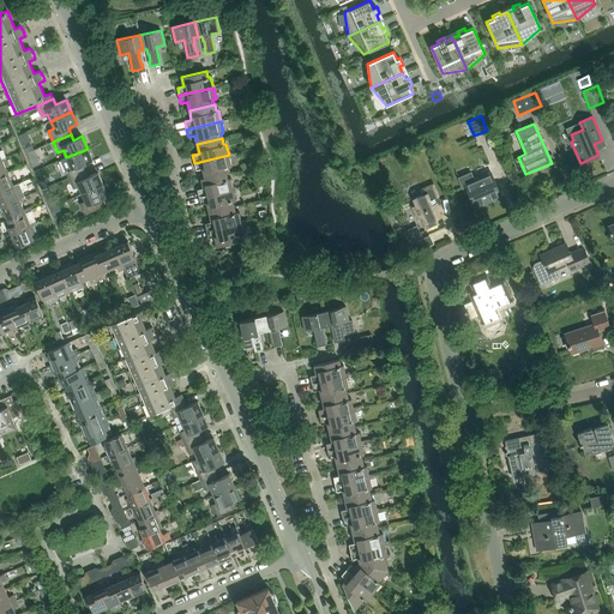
[(92,161),(88,149),(66,157),(70,164),(64,167),(68,178),(86,170),(84,164),(92,161)]
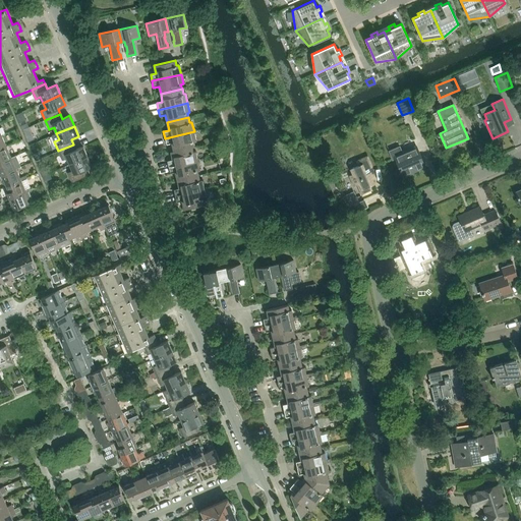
[(172,143),(173,151),(192,148),(194,147),(193,141),(196,140),(194,131),(165,138),(166,145),(172,143)]
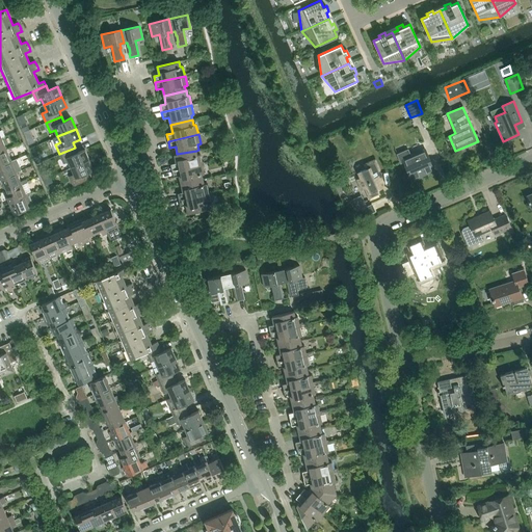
[(71,168),(89,160),(84,150),(77,153),(75,148),(59,154),(63,163),(69,162),(71,168)]
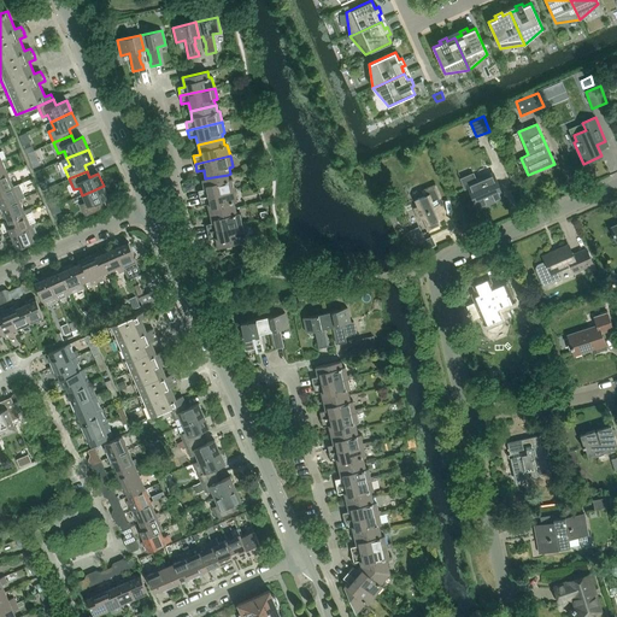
[(0,192),(13,187),(7,174),(0,176),(0,192)]
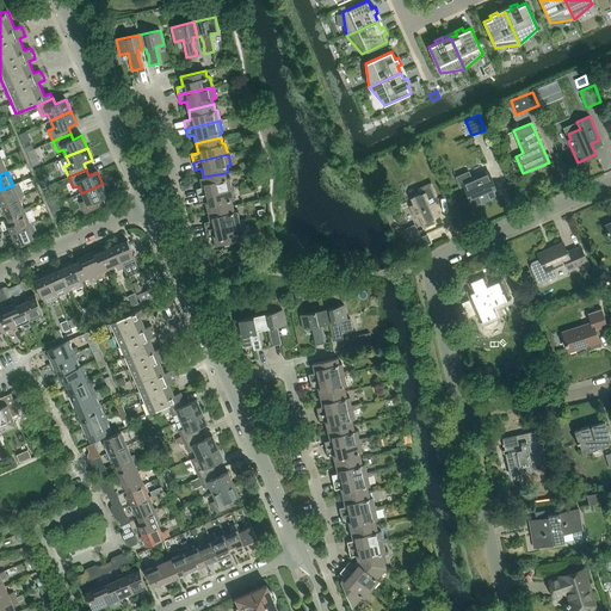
[(485,173),(470,179),(468,172),(456,178),(460,186),(463,185),(469,201),(470,201),(473,205),(482,202),(481,199),(488,197),(489,199),(499,196),(489,174),(486,177),(485,173)]
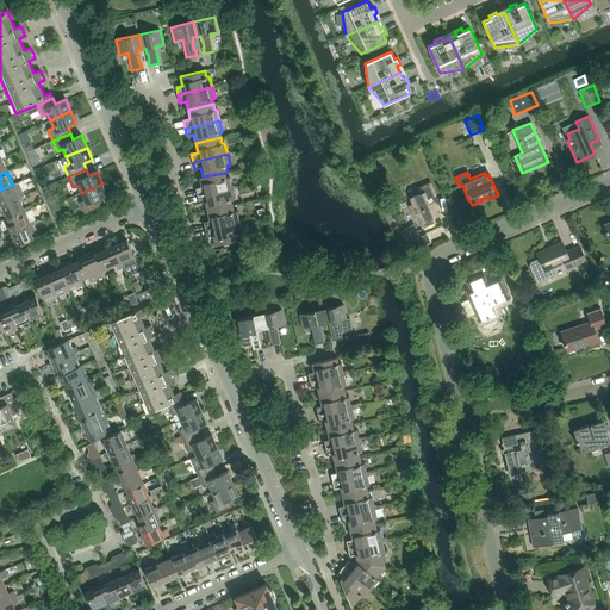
[(195,188),(198,195),(231,188),(229,176),(226,178),(225,173),(203,176),(199,178),(201,187),(195,188)]
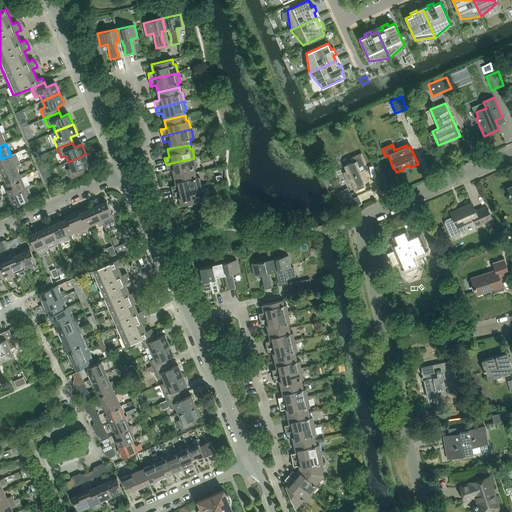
[(90,164),(86,154),(68,162),(71,167),(67,169),(71,179),(86,172),(83,167),(90,164)]
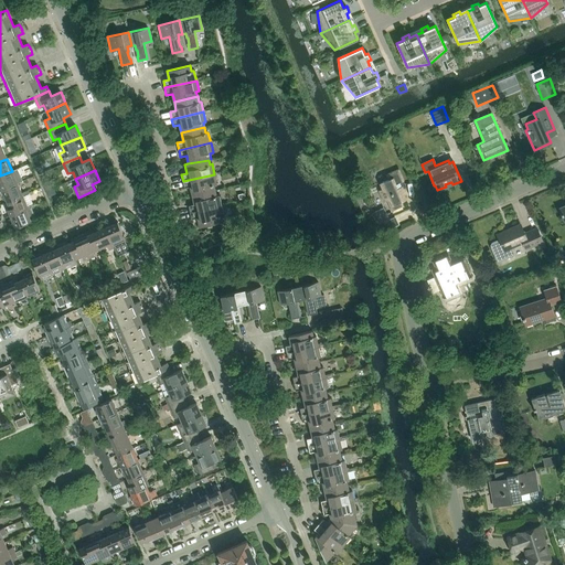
[(400,202),(406,200),(403,193),(405,192),(402,185),(400,187),(398,183),(403,181),(398,170),(386,174),(388,180),(381,183),(383,189),(379,191),(384,202),(387,200),(393,212),(402,208),(400,202)]
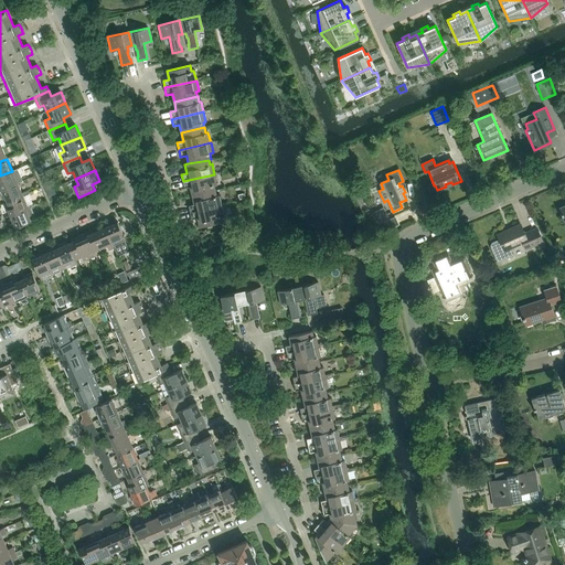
[(0,190),(18,183),(12,171),(0,176),(0,190)]
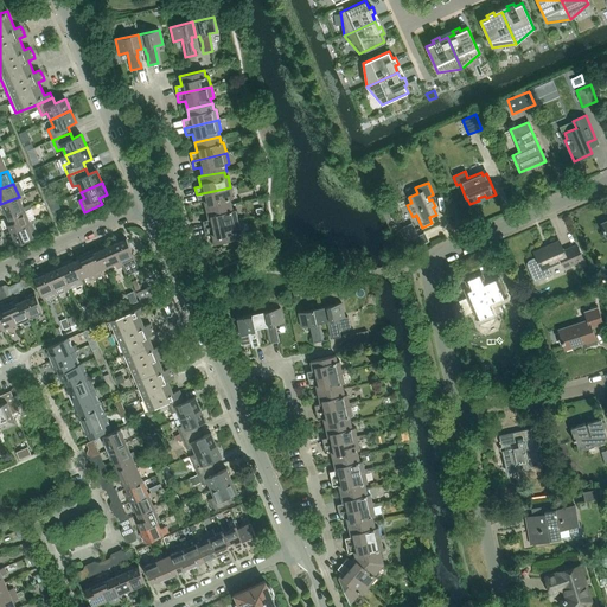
[(204,200),(206,210),(231,204),(230,199),(232,198),(230,187),(197,195),(198,203),(204,200)]
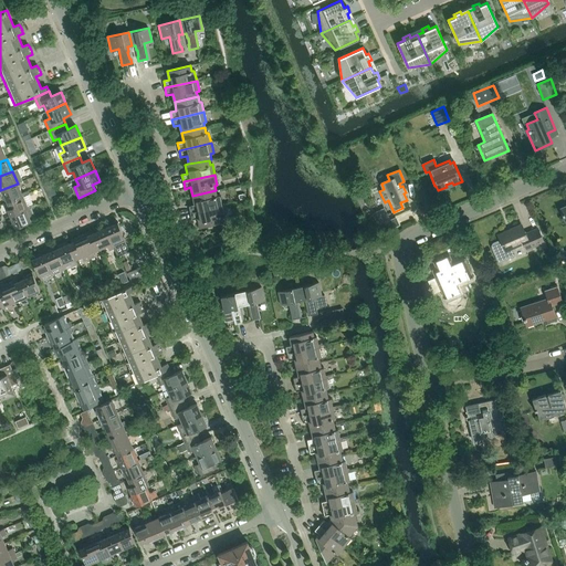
[(23,196),(18,184),(0,190),(0,192),(3,200),(6,199),(7,202),(23,196)]
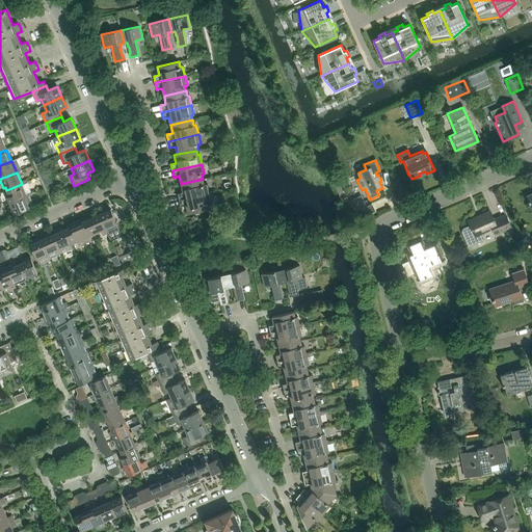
[(178,193),(179,200),(209,193),(207,183),(204,184),(203,179),(181,184),(183,192),(178,193)]
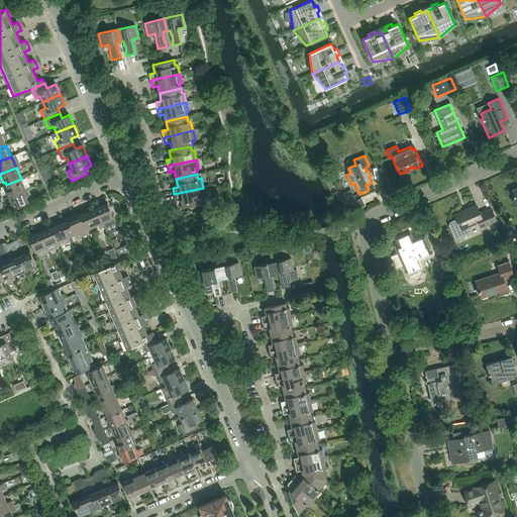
[(5,189),(9,197),(23,191),(26,190),(21,179),(6,185),(8,188),(5,189)]
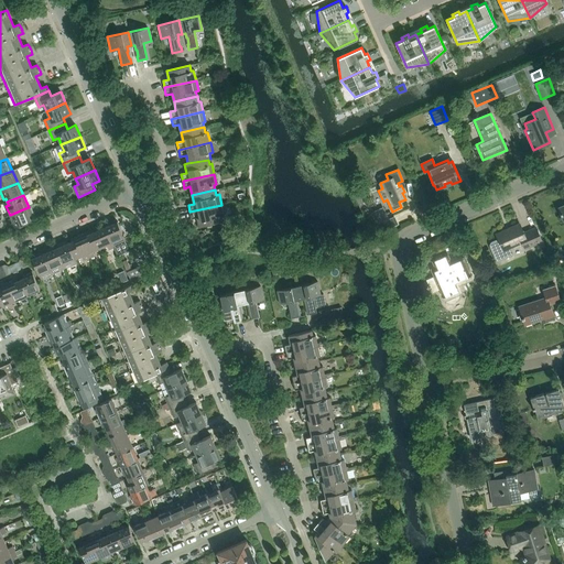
[(224,215),(221,205),(190,212),(191,219),(197,218),(199,226),(223,221),(220,216),(224,215)]
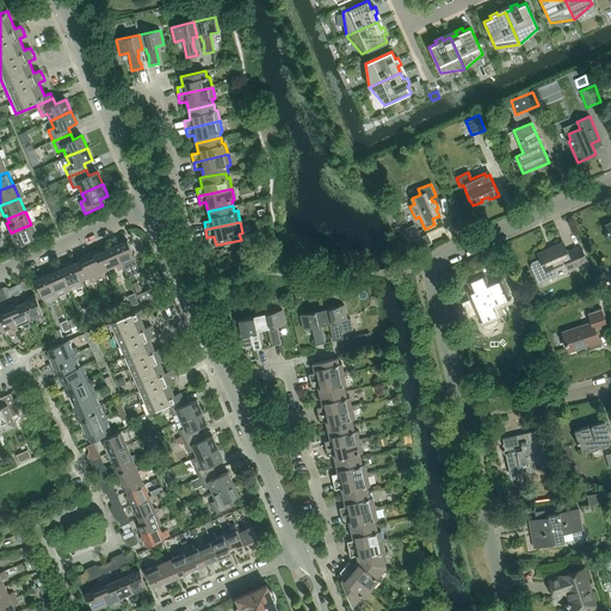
[(10,238),(14,247),(34,239),(38,236),(36,230),(31,233),(28,226),(11,233),(12,236),(10,238)]
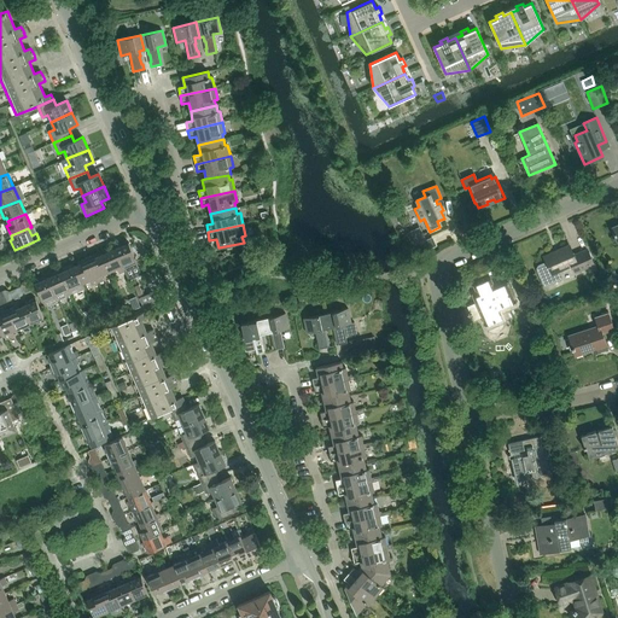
[(53,232),(45,235),(47,243),(57,238),(53,232)]
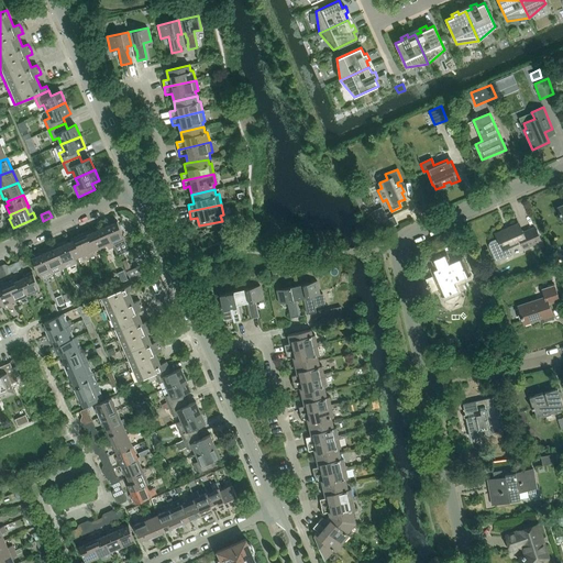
[(103,224),(113,247),(119,245),(117,240),(124,236),(117,221),(113,222),(112,220),(103,224)]
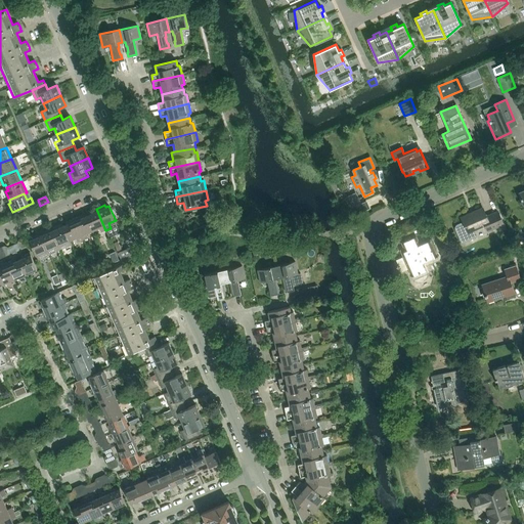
[(471,237),(469,233),(485,226),(488,231),(503,225),(497,212),(486,217),(482,208),(461,217),(464,222),(457,225),(456,226),(455,227),(455,228),(455,229),(459,235),(462,243),(472,238),(472,237),(471,237)]
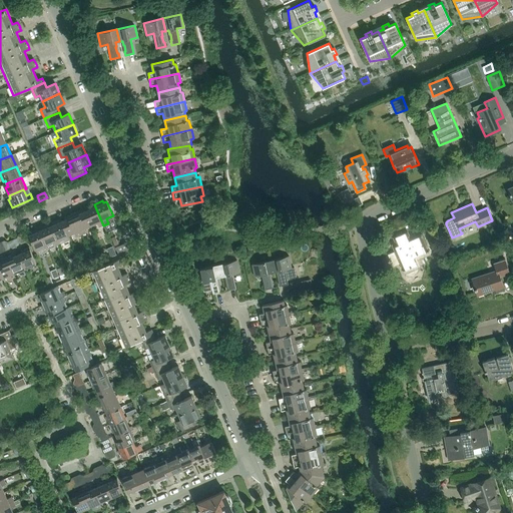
[(87,210),(84,211),(90,225),(96,222),(98,227),(103,225),(94,204),(86,207),(87,210)]
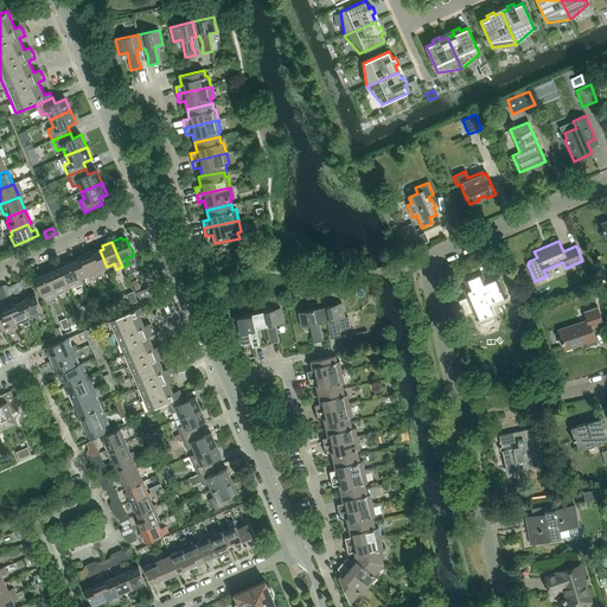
[(95,249),(85,253),(96,278),(102,275),(100,270),(107,267),(100,250),(96,251),(95,249)]
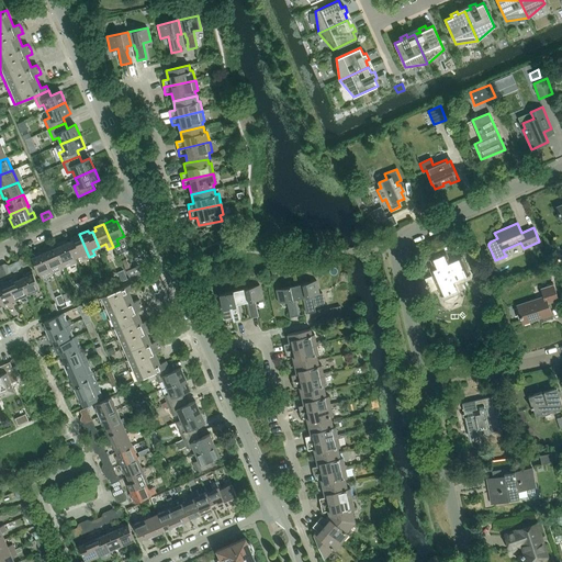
[(83,259),(89,257),(79,234),(70,238),(71,240),(68,242),(75,258),(81,255),(83,259)]
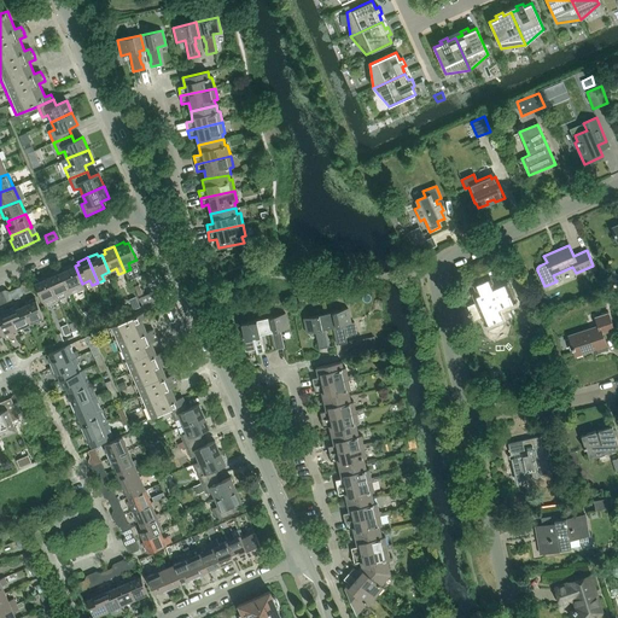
[(70,264),(60,269),(71,295),(77,292),(75,286),(82,284),(75,266),(71,268),(70,264)]
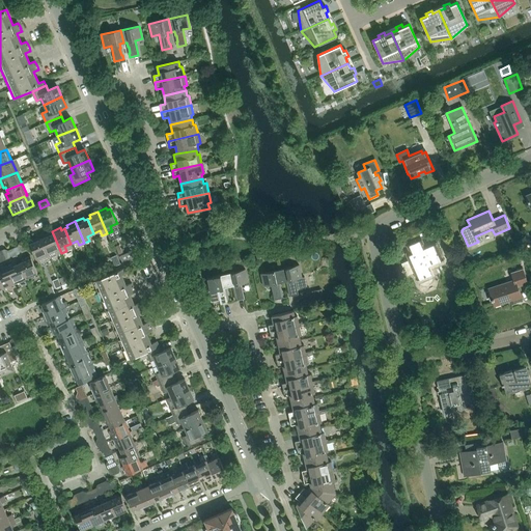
[(45,238),(42,239),(48,253),(54,250),(56,255),(61,253),(52,231),(44,235),(45,238)]
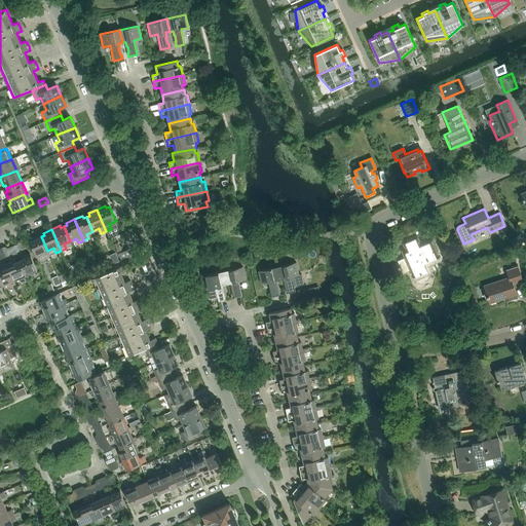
[(525,238),(520,234),(517,238),(521,249),(525,242),(525,238)]
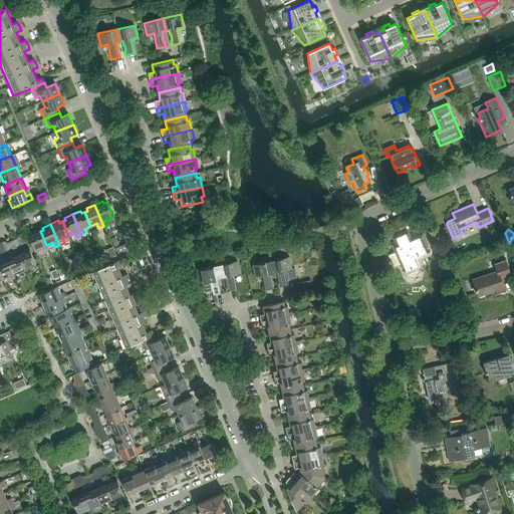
[(40,248),(46,245),(40,231),(37,232),(36,230),(28,234),(37,254),(42,252),(40,248)]
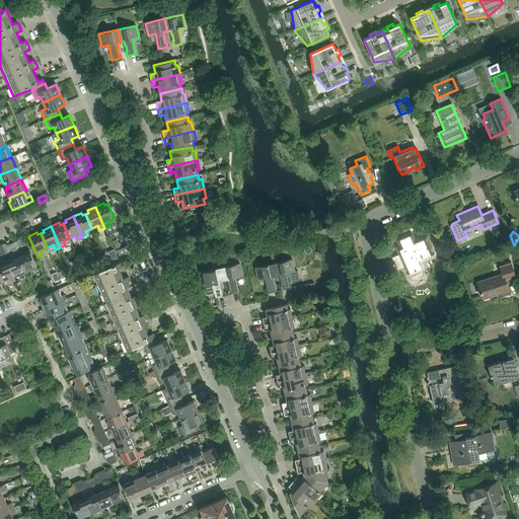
[(399,254),(392,257),(397,269),(404,266),(410,279),(411,281),(425,276),(424,274),(418,261),(433,253),(425,237),(415,241),(412,234),(397,240),(400,247),(397,249),(399,254)]
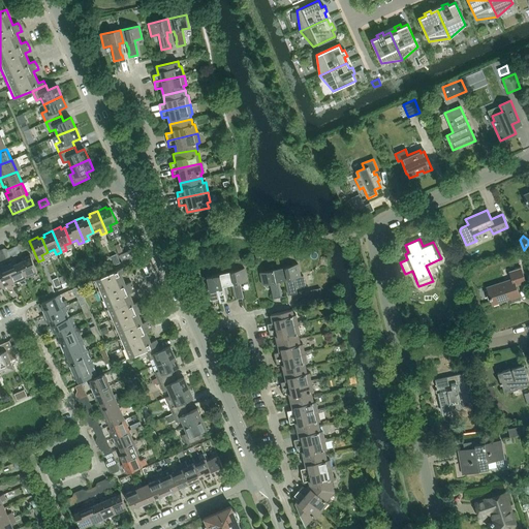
[(122,261),(133,257),(130,250),(119,254),(122,261)]
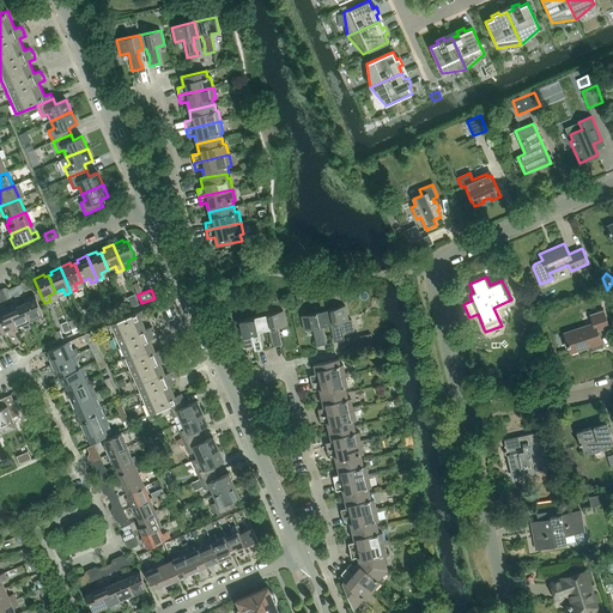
[(25,303),(22,304),(30,321),(43,315),(35,296),(24,299),(25,303)]
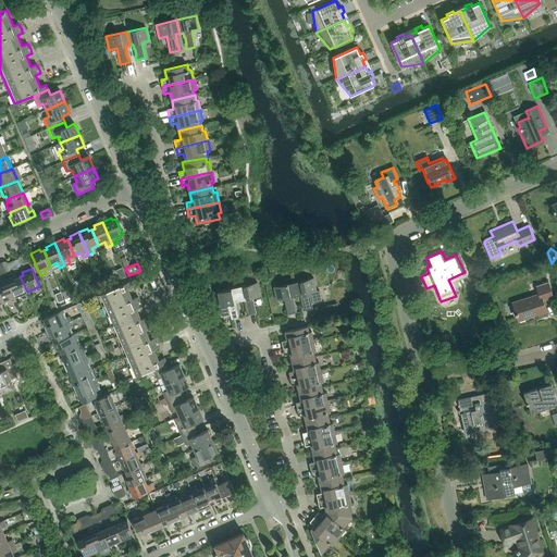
[(16,275),(7,279),(15,297),(27,292),(20,276),(17,277),(16,275)]
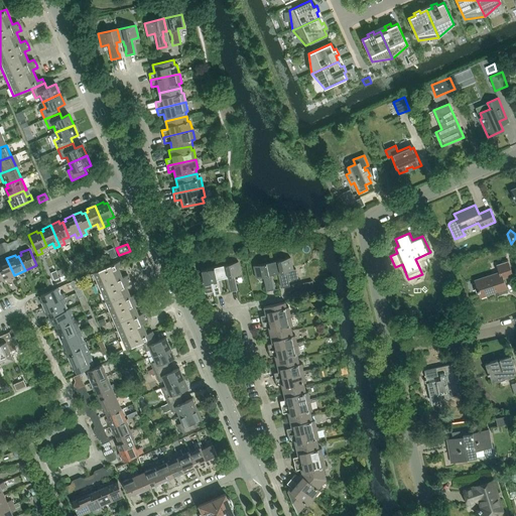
[(290,257),(272,262),(275,274),(278,273),(279,277),(280,277),(281,283),(280,284),(281,288),(289,286),(286,271),(293,270),(290,257)]
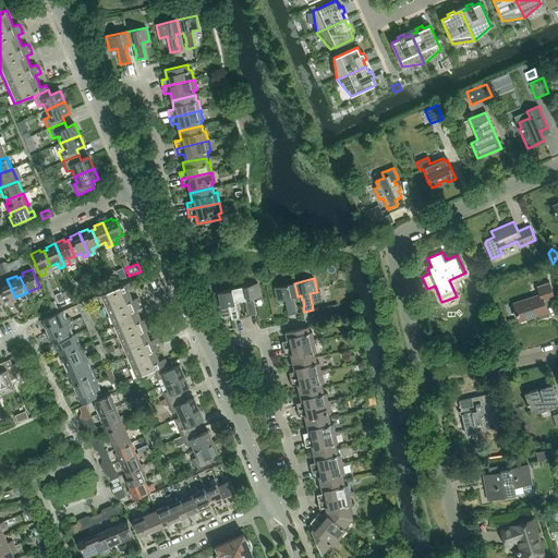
[(0,295),(3,302),(4,306),(16,301),(15,298),(7,279),(0,282),(0,295)]
